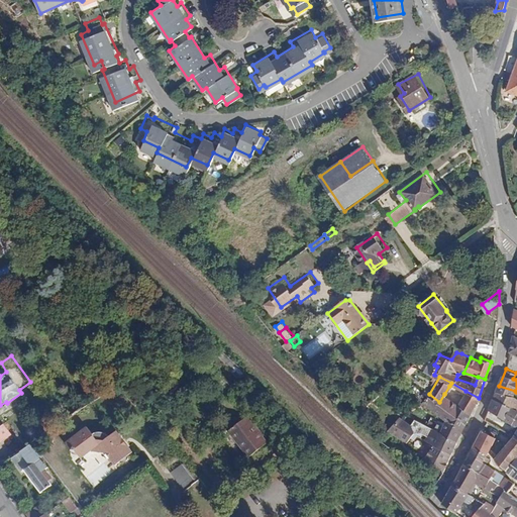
[(515,391),(499,386),(496,391),(513,397),(515,391)]
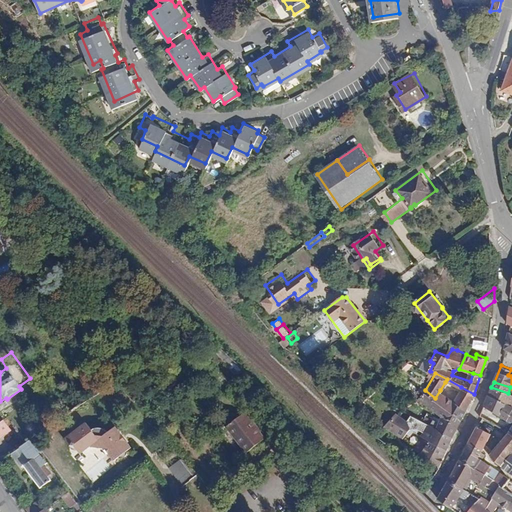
[(442,413),(458,424),(460,419),(435,398),(425,390),(419,386),(414,393),(442,414),(442,413)]
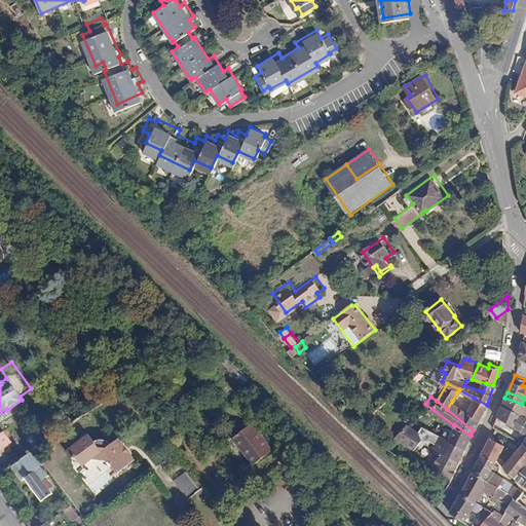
[(447,409),(473,430),(487,405),(474,398),(472,403),(466,412),(452,401),(447,409)]
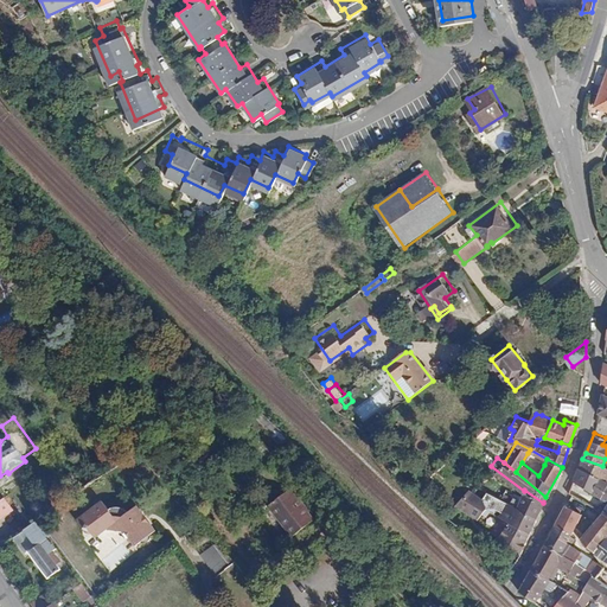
[(606,483),(606,460),(605,459),(602,466),(582,459),(579,467),(606,483)]
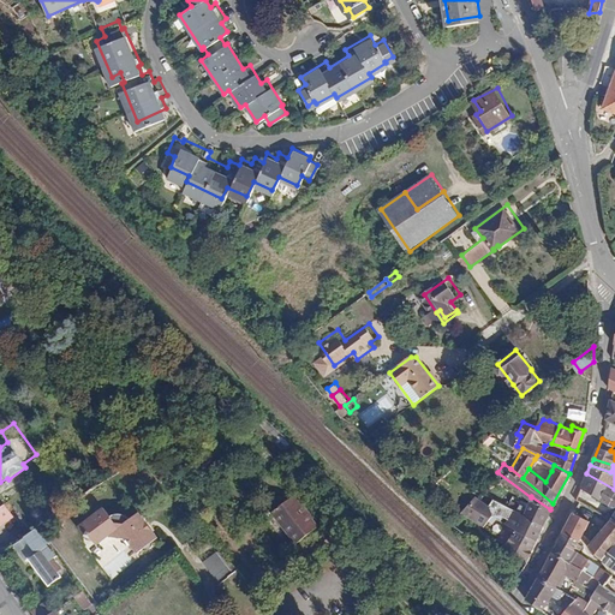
[(614,507),(614,509),(611,519),(614,520),(614,489),(586,473),(581,487),(614,507)]
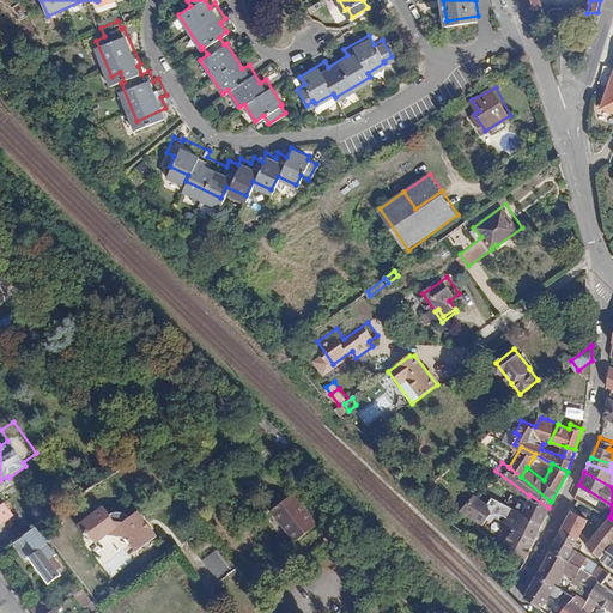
[(317,523),(295,492),(272,510),(296,540),(317,523)]
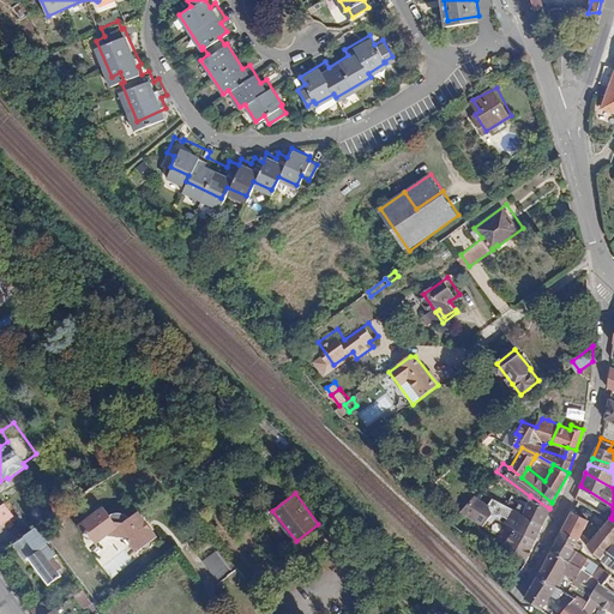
[(462,512),(482,524),(492,512),(487,504),(474,493),(468,501),(462,512)]
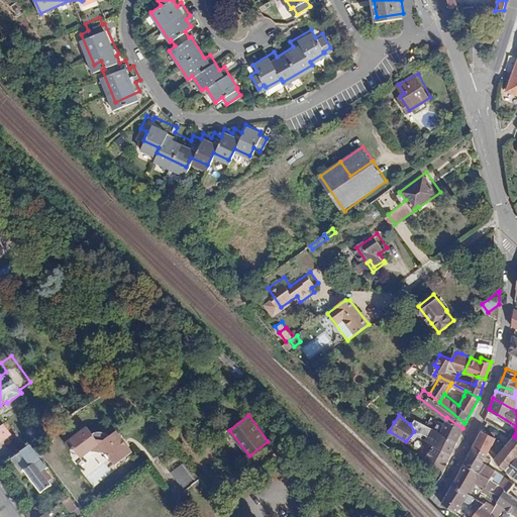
[(440,431),(457,440),(462,428),(446,417),(446,418),(440,431)]
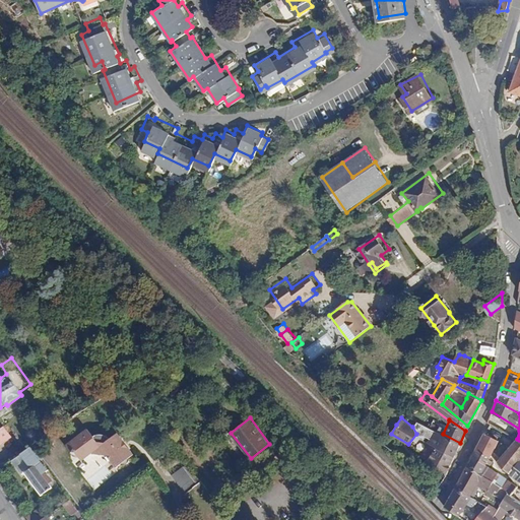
[(6,428),(3,424),(0,426),(0,443),(11,435),(6,428)]
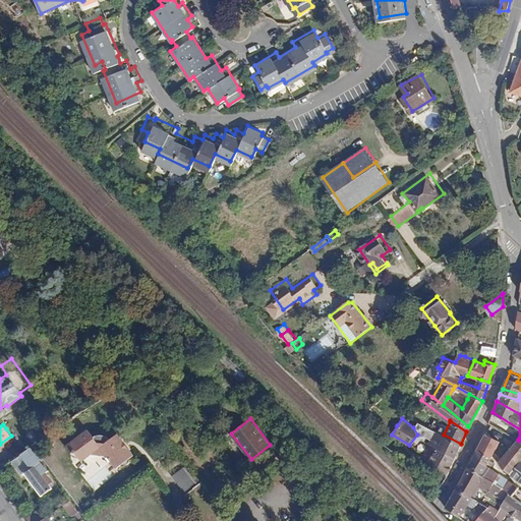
[(428,461),(447,474),(461,444),(444,435),(436,429),(429,442),(438,447),(428,461)]
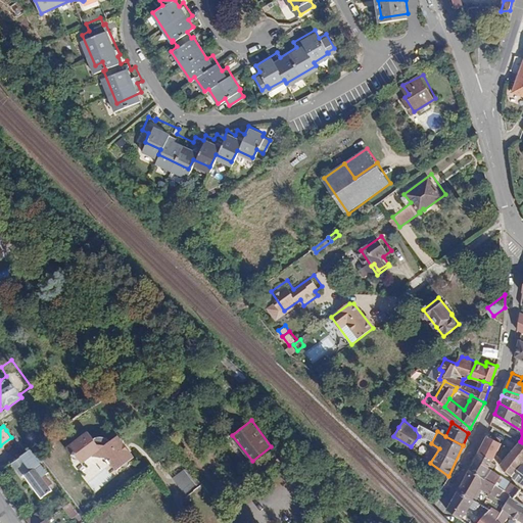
[(82,433),(60,447),(65,455),(70,455),(76,463),(86,457),(104,460),(112,473),(117,469),(119,471),(121,471),(123,470),(126,468),(129,466),(128,463),(131,461),(115,438),(107,444),(105,443),(100,441),(94,441),(88,441),(82,433)]
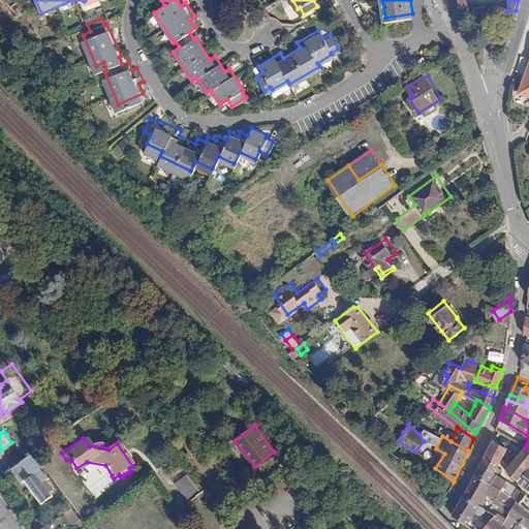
[(493,440),(485,456),(499,463),(501,459),(507,447),(493,440)]
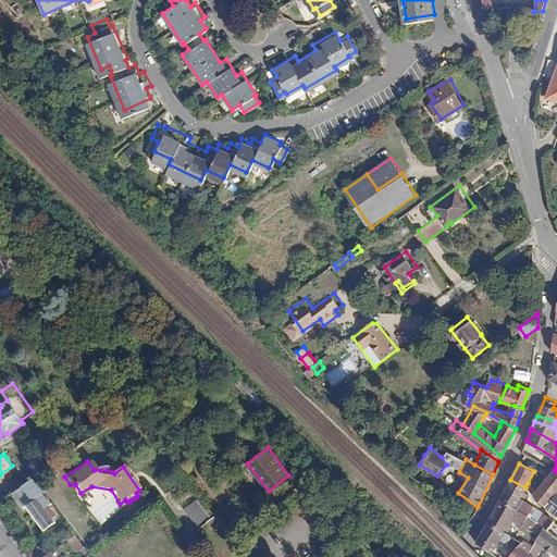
[(536,484),(534,489),(537,491),(534,495),(541,503),(547,508),(556,494),(556,471),(554,470),(540,486),(536,484)]
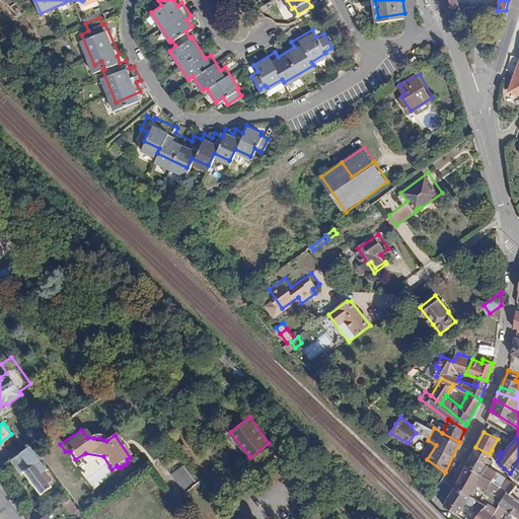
[(47,463),(30,442),(10,457),(21,471),(23,469),(39,493),(50,485),(46,478),(50,475),(46,470),(45,471),(42,467),(47,463)]
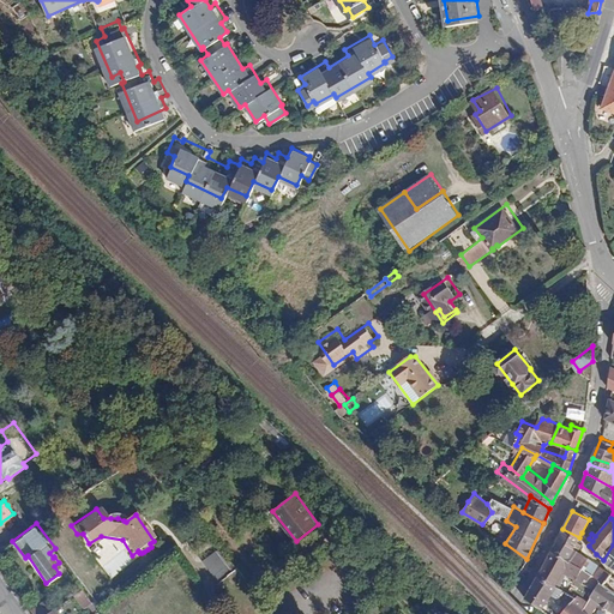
[(563,529),(553,548),(571,561),(577,551),(581,543),(578,542),(579,537),(563,529)]
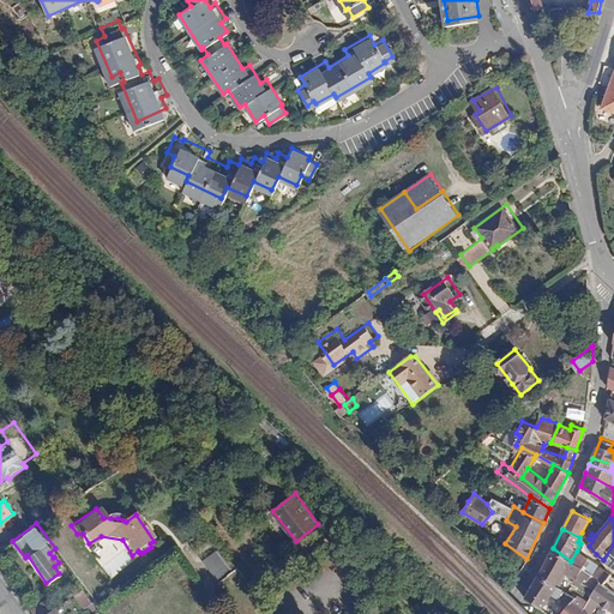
[(613,545),(603,560),(613,565),(613,545)]
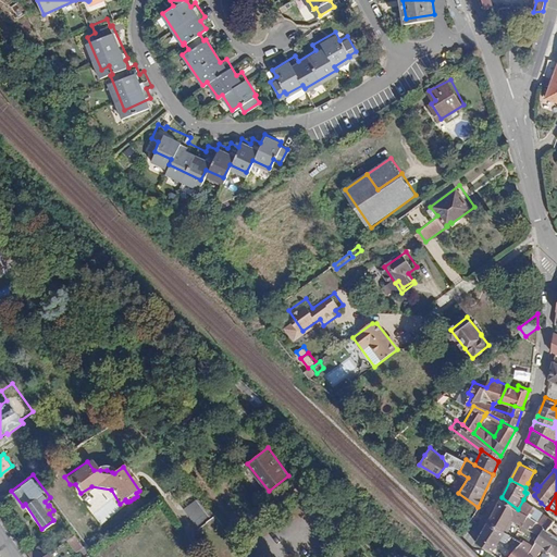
[(306,496),(294,505),(299,512),(312,503),(306,496)]
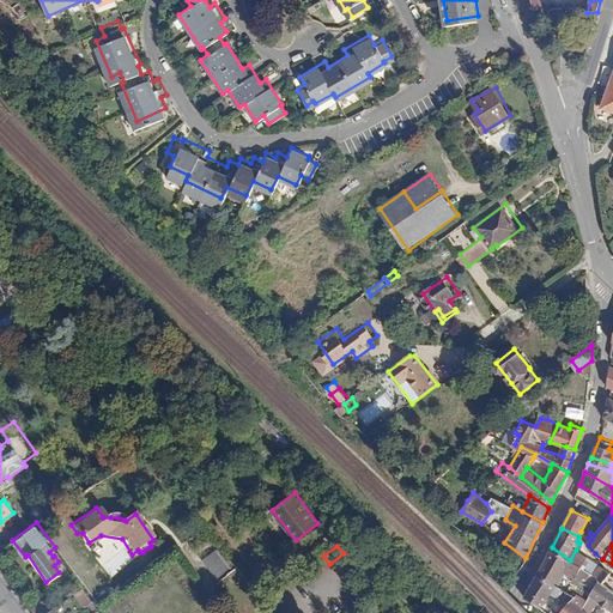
[(552,547),(545,562),(563,572),(570,560),(552,547)]
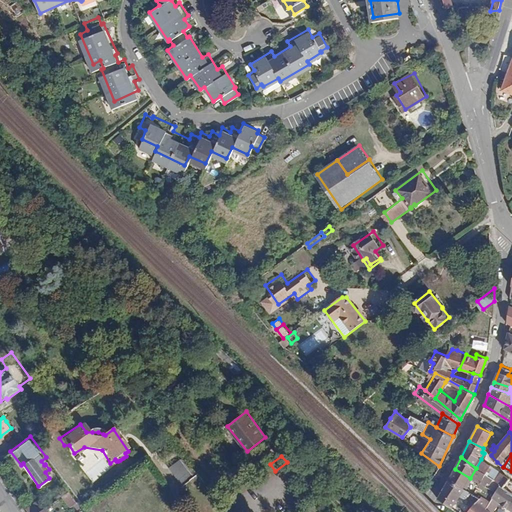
[(168,468),(180,483),(192,474),(180,459),(168,468)]
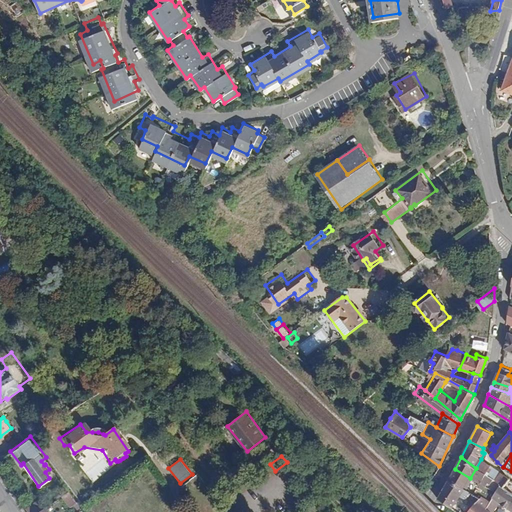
[(481,459),(476,468),(485,474),(502,486),(504,488),(509,478),(481,459)]
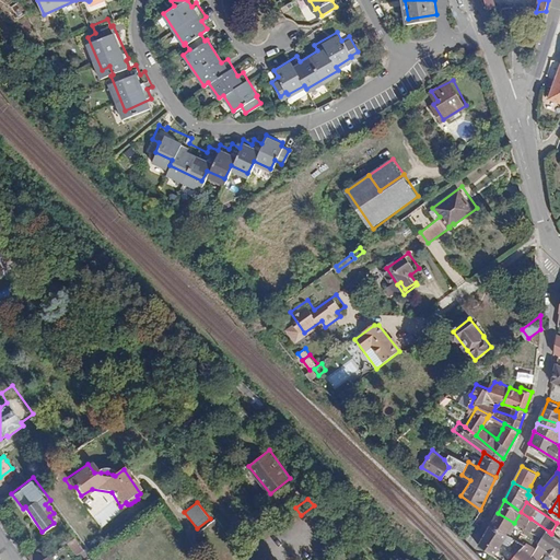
[(521,512),(514,523),(525,529),(531,518),(521,512)]
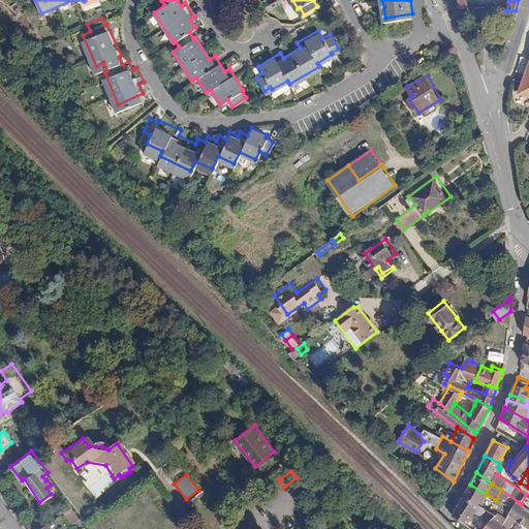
[(470,485),(464,495),(478,504),(486,494),(470,485)]
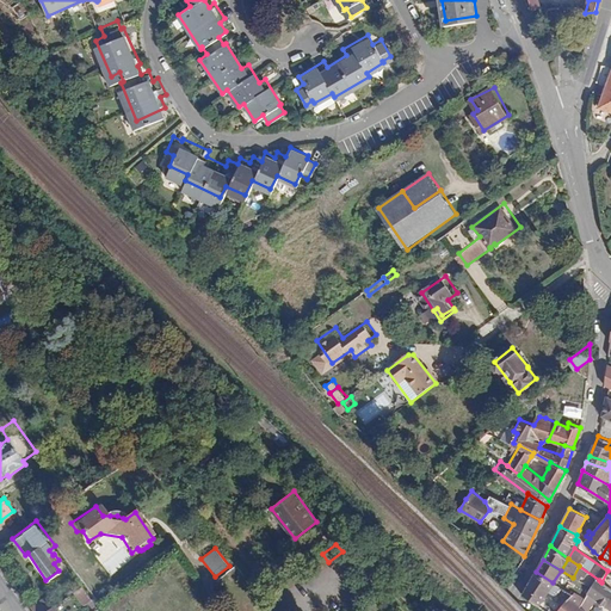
[(536,572),(523,594),(541,605),(551,587),(559,592),(556,598),(565,604),(571,594),(553,582),(536,572)]
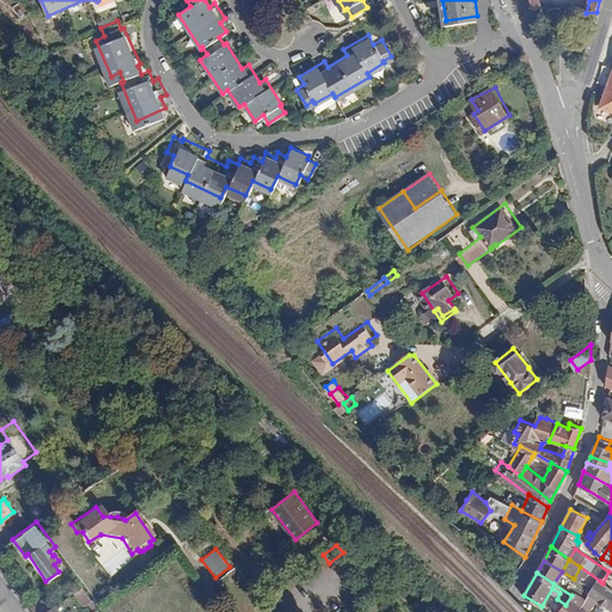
[(299,577),(269,600),(277,611),(283,611),(311,593),(299,577)]
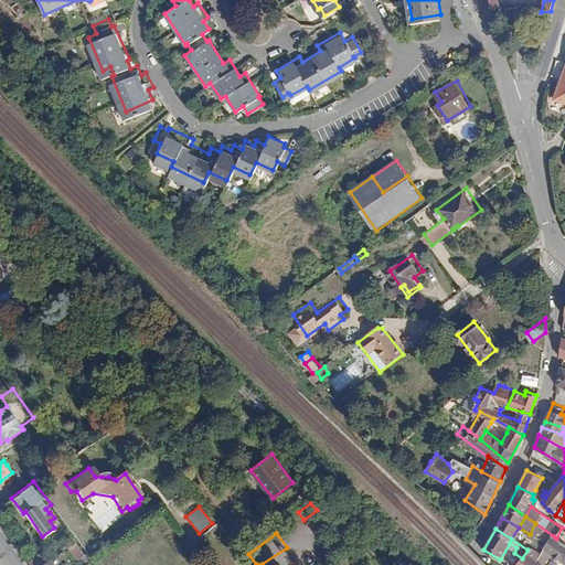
[(556,555),(564,561),(564,543),(556,539),(554,536),(548,545),(545,551),(541,555),(539,557),(547,564),(556,555)]
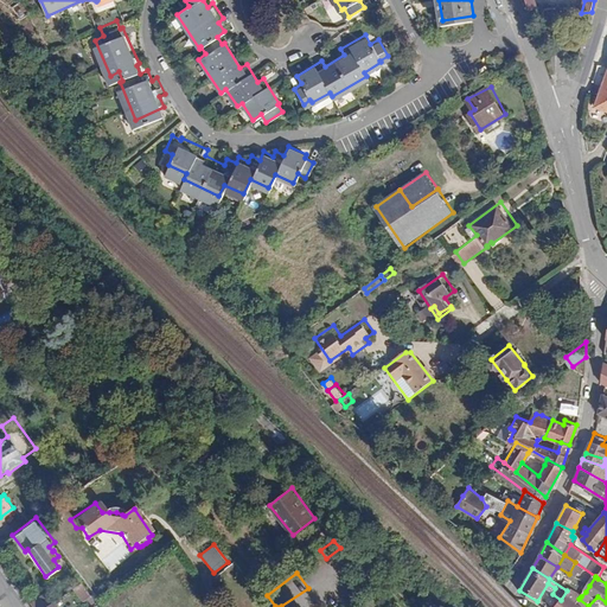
[(93,593),(82,580),(75,585),(84,599),(93,593)]
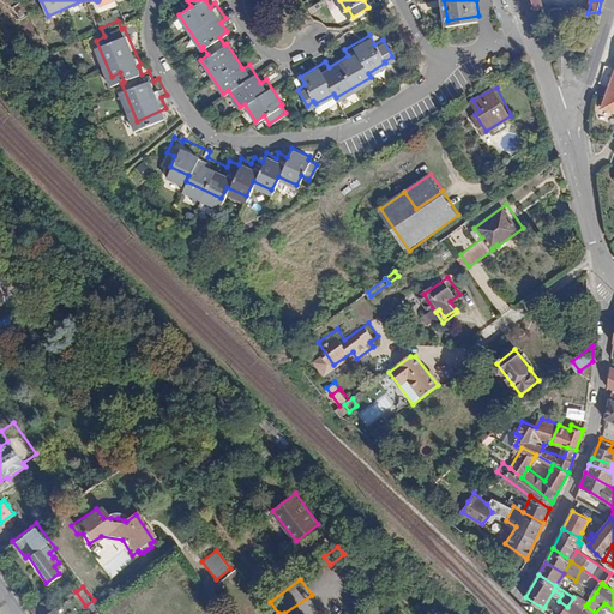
[(47,596),(30,607),(35,613),(44,613),(54,607),(47,596)]
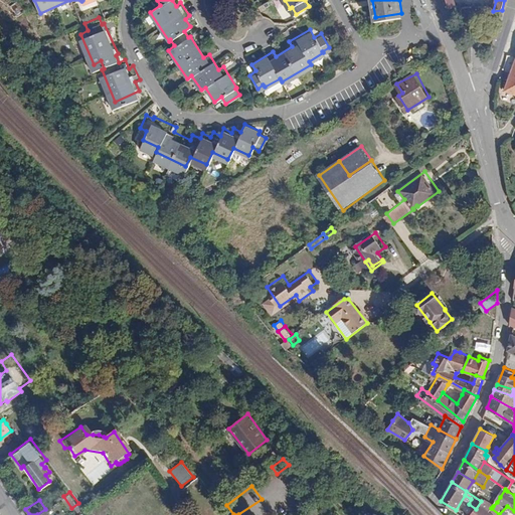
[(474,514),(498,514),(499,514),(491,508),(482,500),(481,501),(476,509),(473,514),(474,514)]
